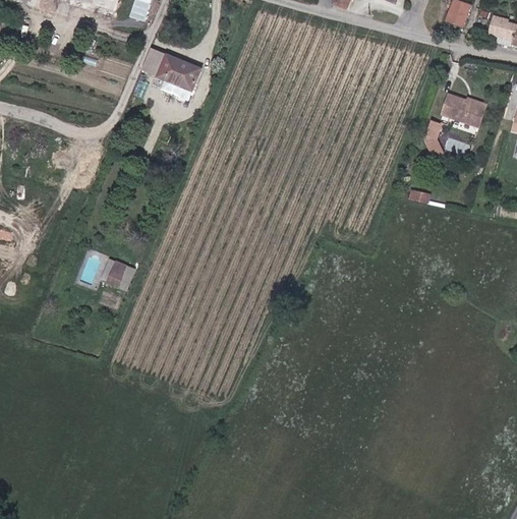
[(80,0),(116,11),(119,0),(25,0),(25,3),(56,12),(59,0),(80,0)]
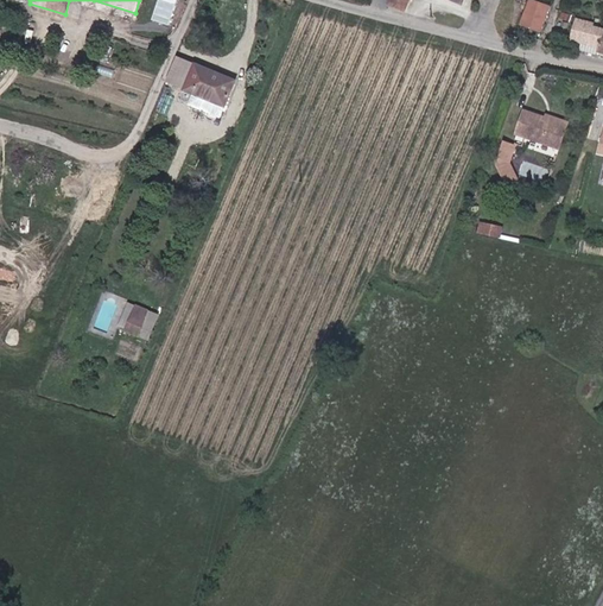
[(69,0),(65,14),(77,19),(83,0),(69,0)]
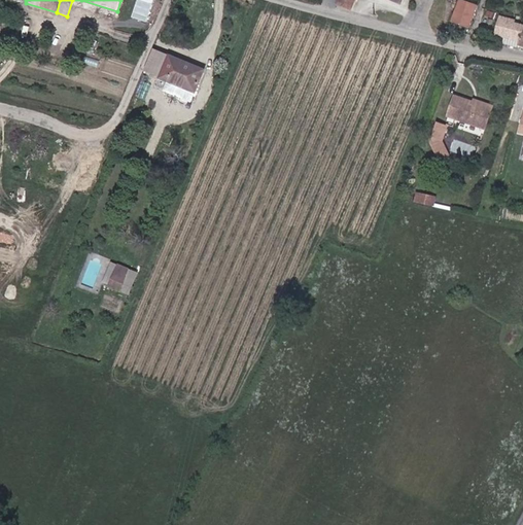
[(460,0),(452,19),(469,26),(478,5),(464,0),(460,0)]
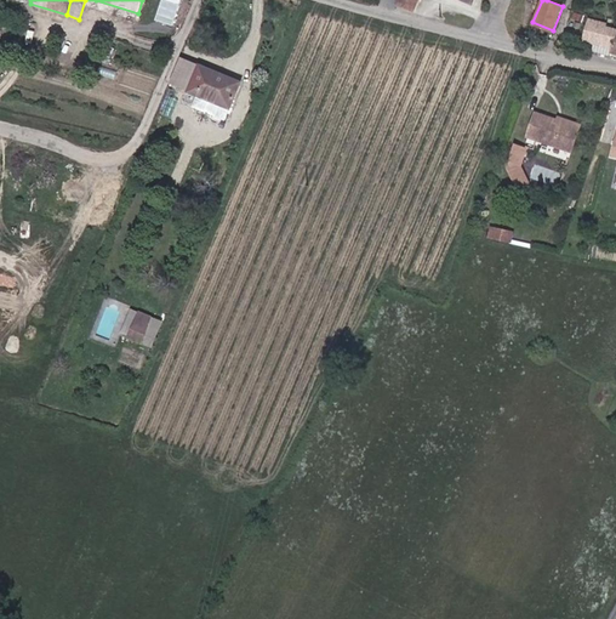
[(604,54),(615,56),(615,28),(586,20),(580,39),(593,43),(606,46),(604,54)]
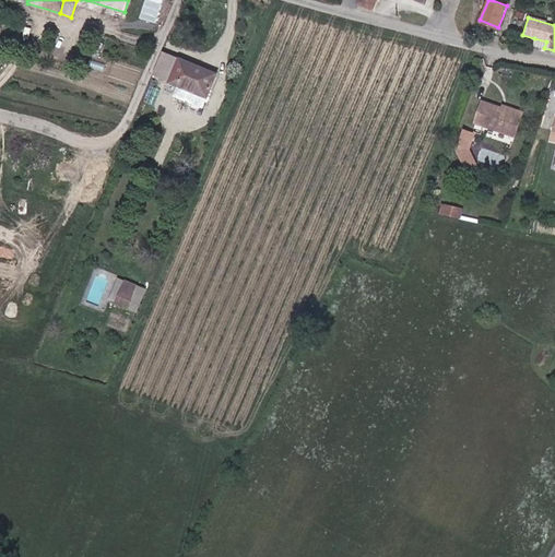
[(532,45),(544,48),(546,42),(534,38),(532,45)]
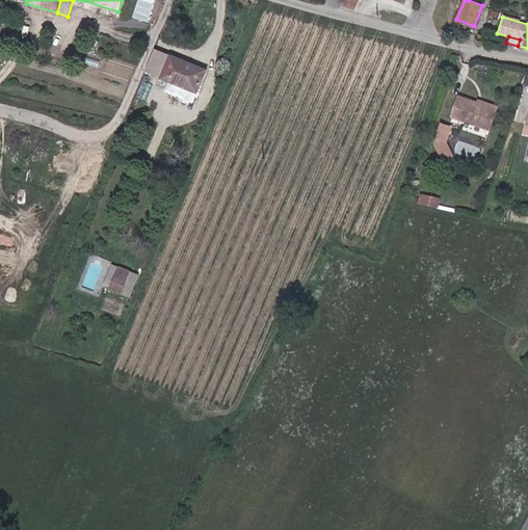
[(164,81),(200,97),(209,74),(174,58),(164,81)]
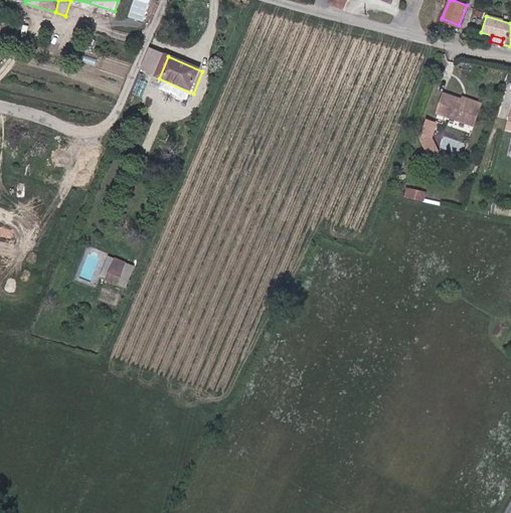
[(424,108),(462,121),(468,106),(451,99),(452,97),(432,89),(424,108)]
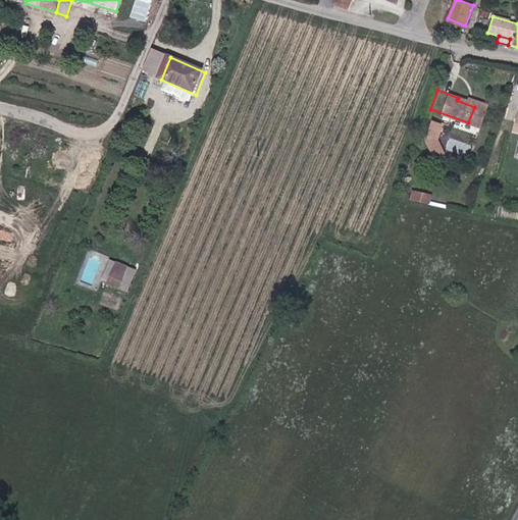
[(457,100),(474,107),(476,101),(459,94),(458,98),(457,100)]
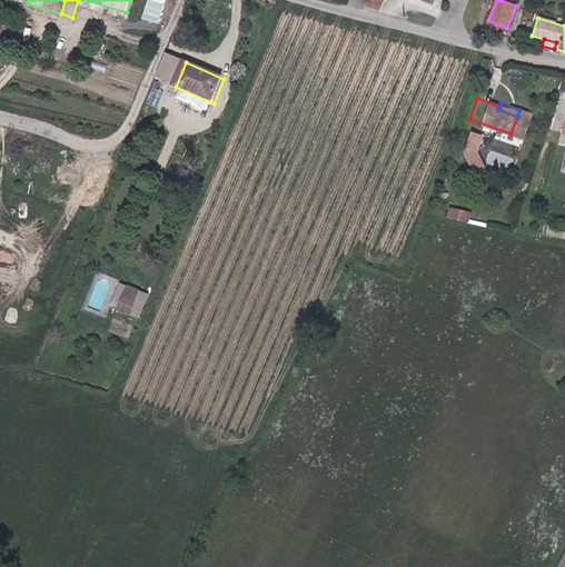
[(564,117),(556,115),(549,137),(564,140),(564,117)]
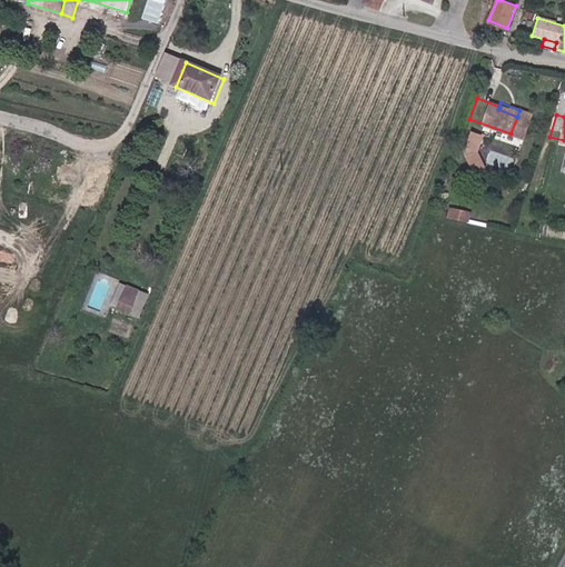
[(472,153),(478,140),(468,136),(461,155),(471,173),(479,170),(472,153)]
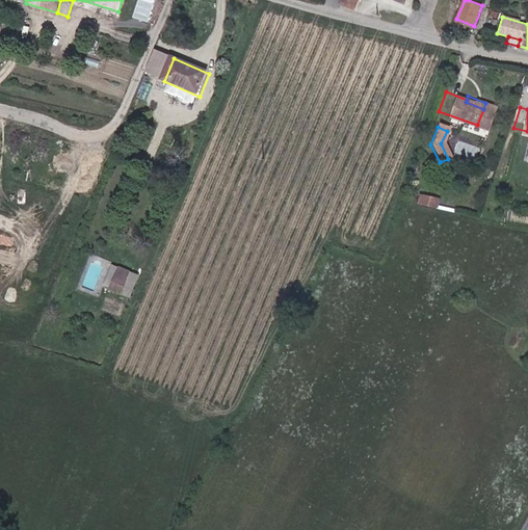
[(407,199),(427,203),(429,194),(410,189),(407,199)]
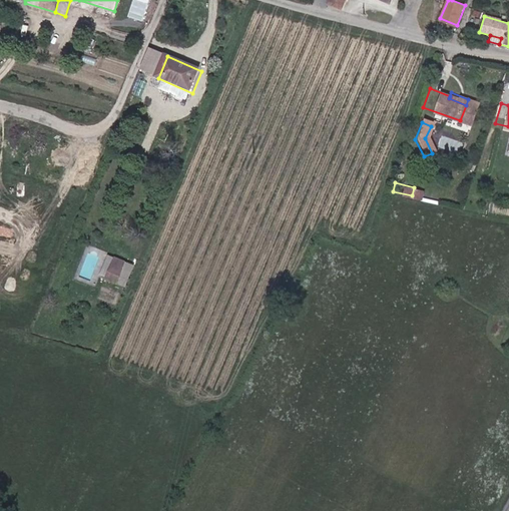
[(107,285),(119,290),(128,270),(116,264),(107,285)]
